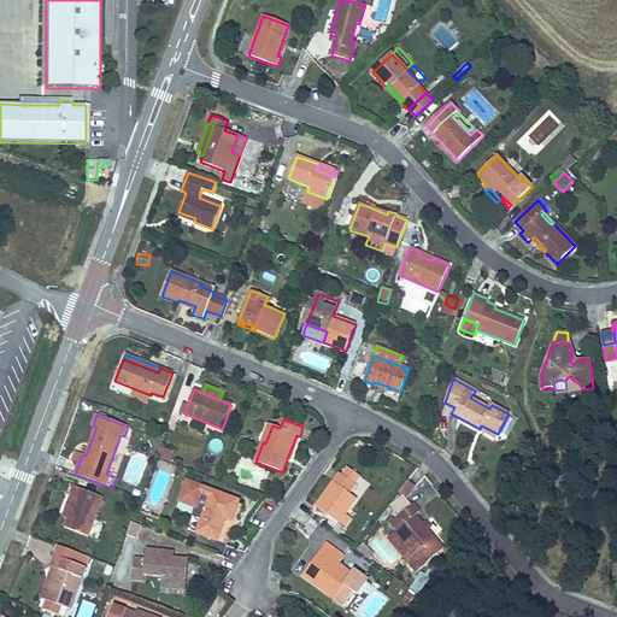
[(269,424),(263,442),(265,444),(272,425),(269,424)]
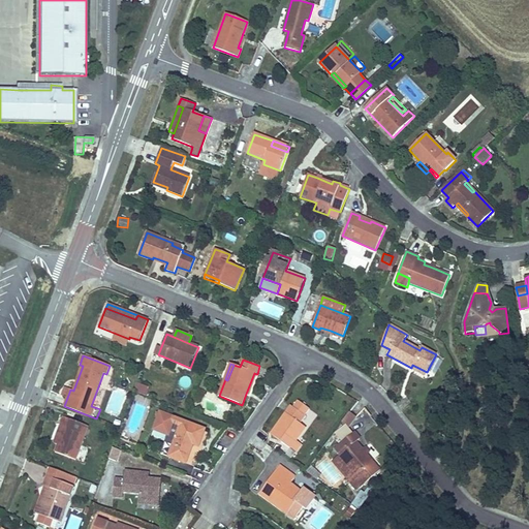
[(425,375),(427,372),(412,365),(411,368),(425,375)]
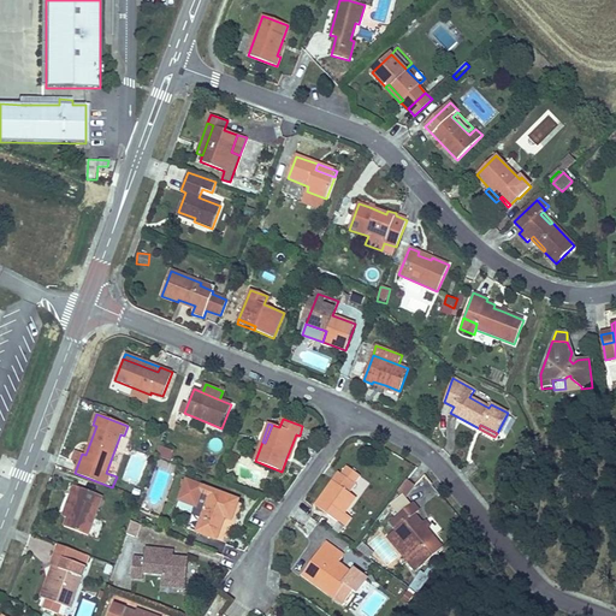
[(290,460),(298,436),(296,434),(286,458),(290,460)]
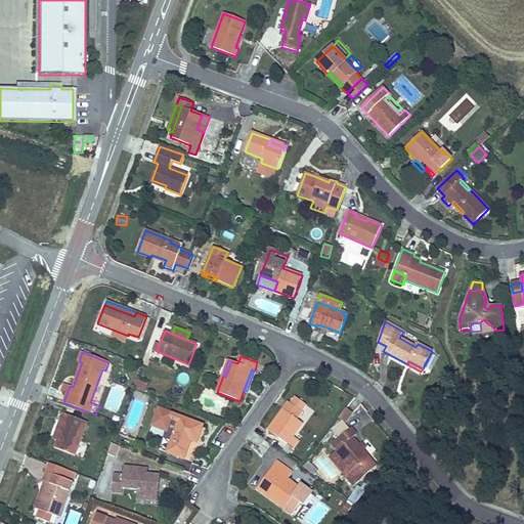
[(512,384),(514,378),(504,374),(501,380),(512,384)]
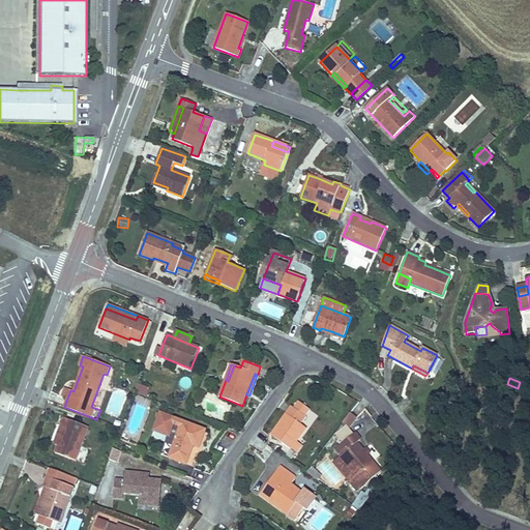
[(147,395),(149,388),(138,384),(136,391),(147,395)]
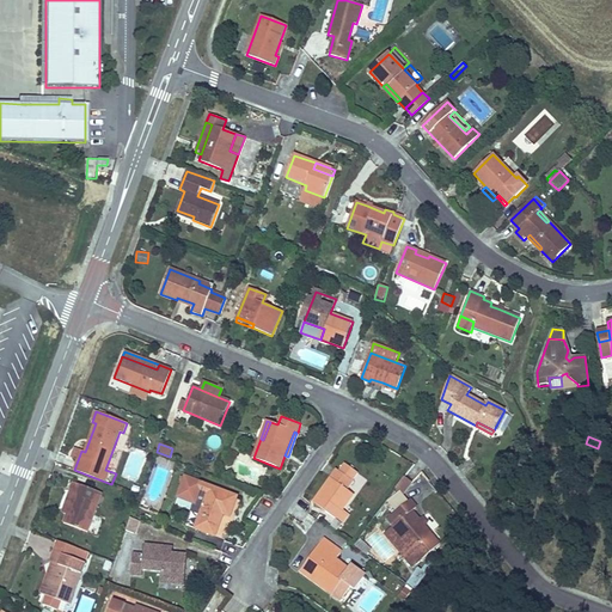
[(71,458),(78,460),(81,451),(74,448),(71,458)]
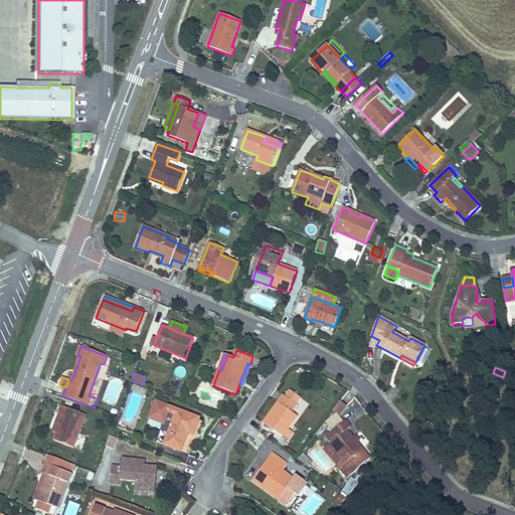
[(264,422),(283,437),(288,430),(298,415),(292,411),(301,398),(290,390),(286,396),(284,395),(264,422)]
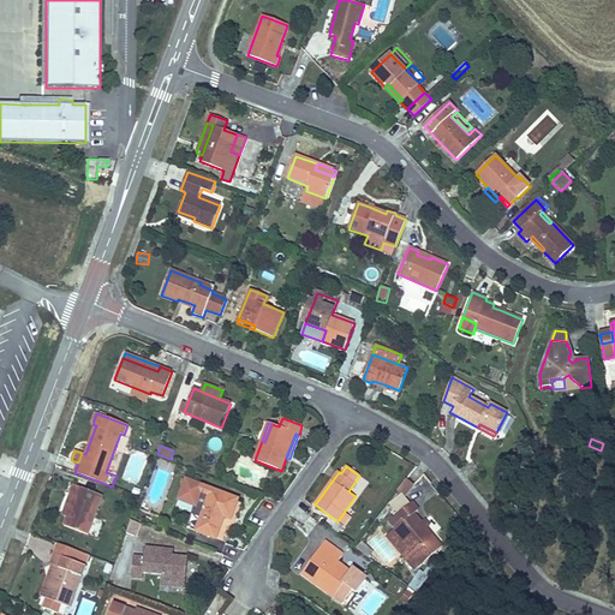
[(401,494),(406,497),(415,485),(406,478),(398,490),(401,494)]
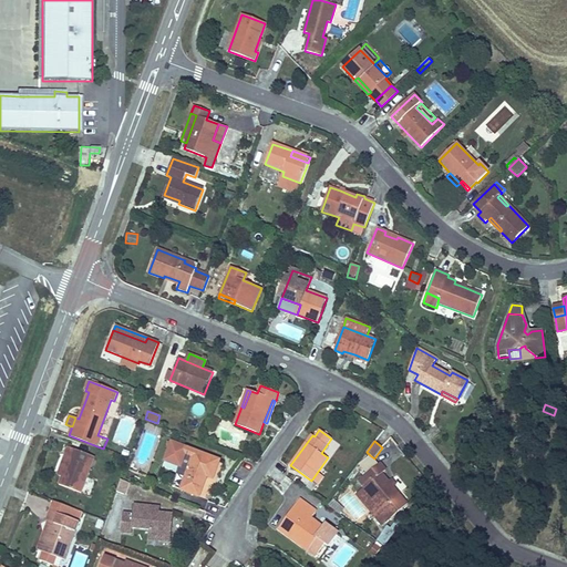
[(172,443),(172,444),(169,449),(165,461),(181,466),(178,474),(186,477),(182,490),(199,496),(206,476),(213,478),(219,461),(172,443)]
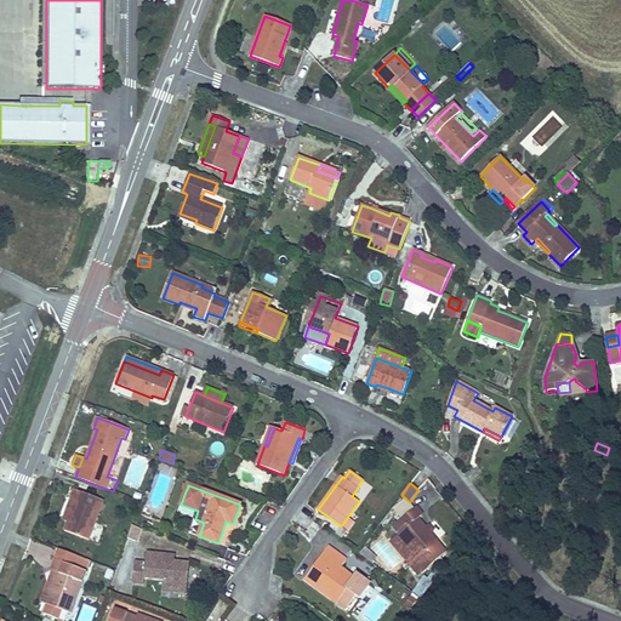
[(74,490),(70,501),(75,503),(68,523),(64,531),(89,540),(103,501),(74,490)]
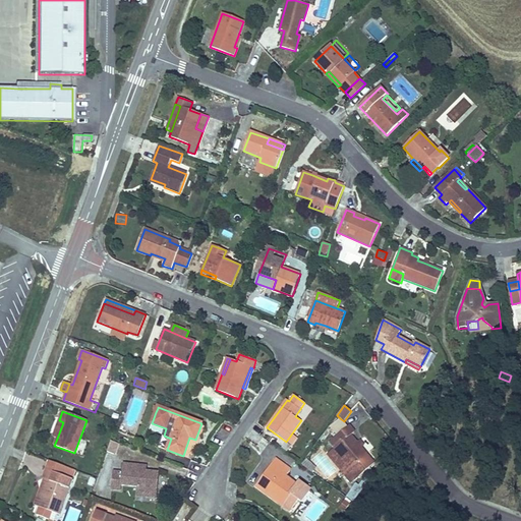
[(329,443),(334,449),(358,477),(374,463),(361,447),(358,442),(351,435),(355,431),(350,424),(348,426),(344,421),(340,418),(330,427),(337,436),(329,443)]
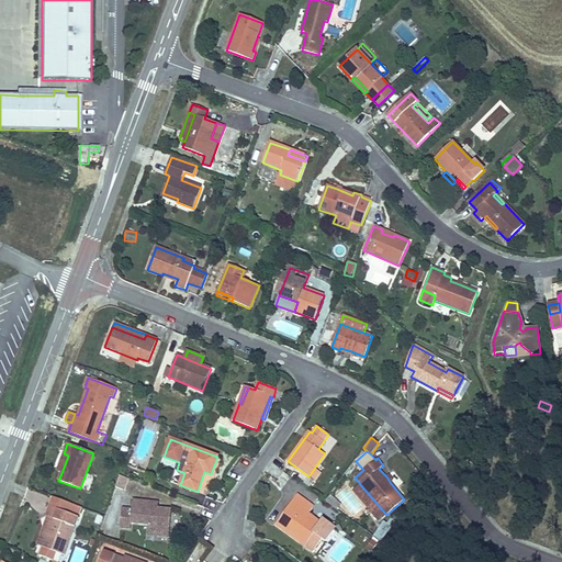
[(57,471),(62,473),(68,456),(64,453),(57,471)]
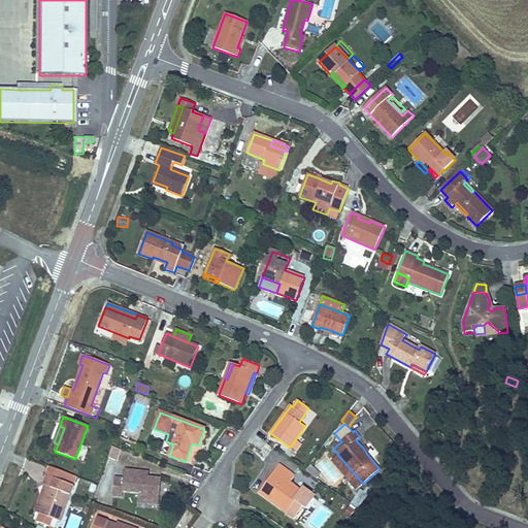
[(301,444),(295,440),(290,448),(296,452),(301,444)]
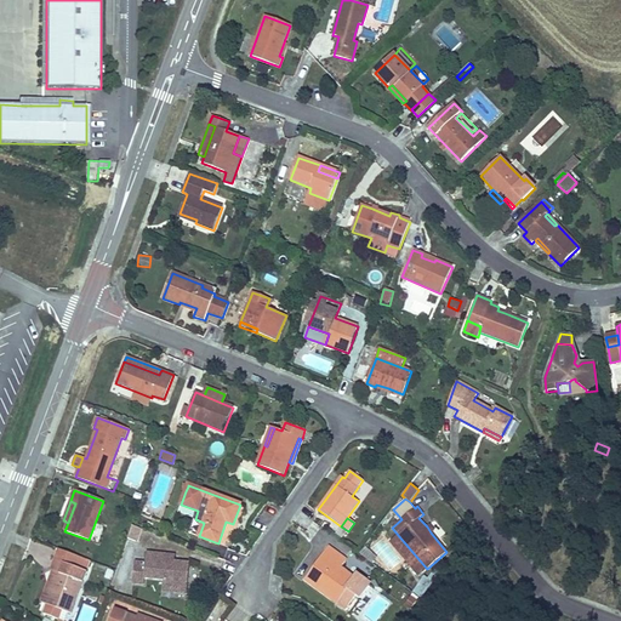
[(129,539),(137,541),(141,530),(132,527),(129,539)]
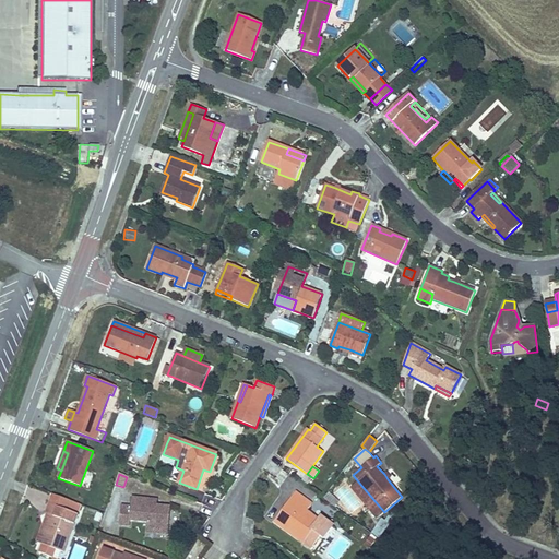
[(376,519),(384,512),(358,482),(351,488),(376,519)]
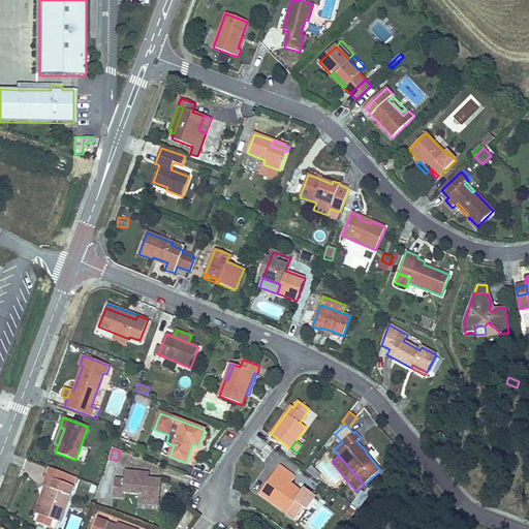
[(279,466),(265,487),(278,496),(273,503),(287,514),(296,502),(303,507),(307,509),(315,497),(304,490),(303,492),(290,484),(296,477),(279,466)]
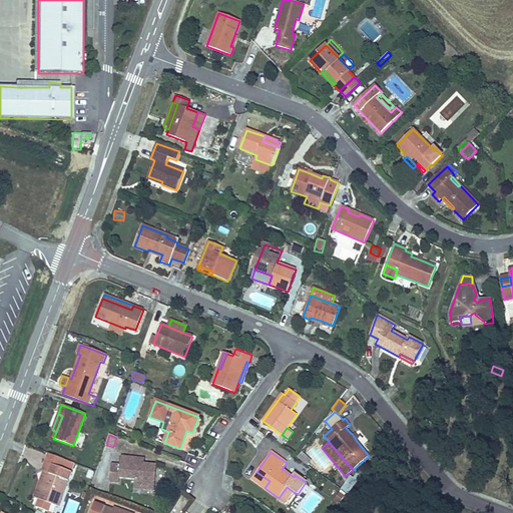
[(312,461),(302,452),(297,457),(307,465),(312,461)]
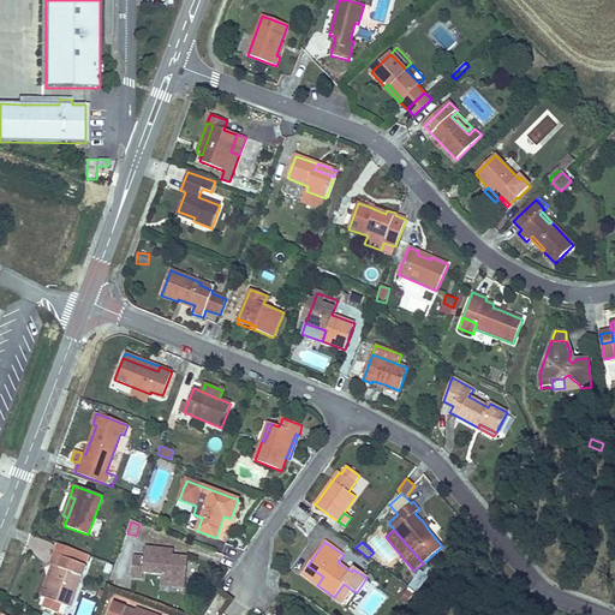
[(87,567),(85,566),(82,565),(87,555),(58,544),(49,565),(52,566),(55,567),(45,598),(46,598),(63,604),(70,608),(87,567)]
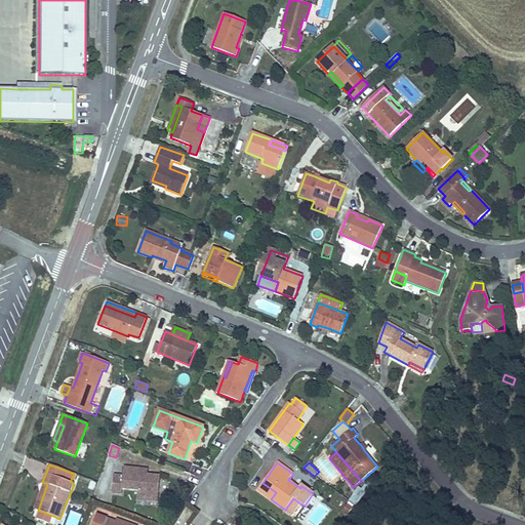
[(138,495),(158,497),(160,476),(148,475),(146,475),(146,478),(140,478),(142,470),(124,468),(123,477),(114,476),(112,492),(122,493),(122,488),(139,490),(138,495)]
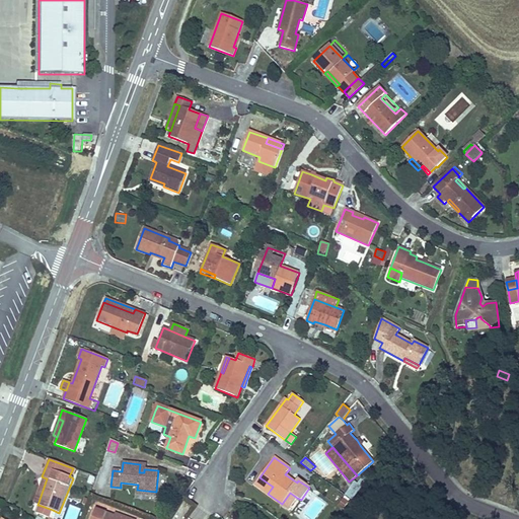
[(33,503),(38,505),(47,478),(44,477),(33,503)]
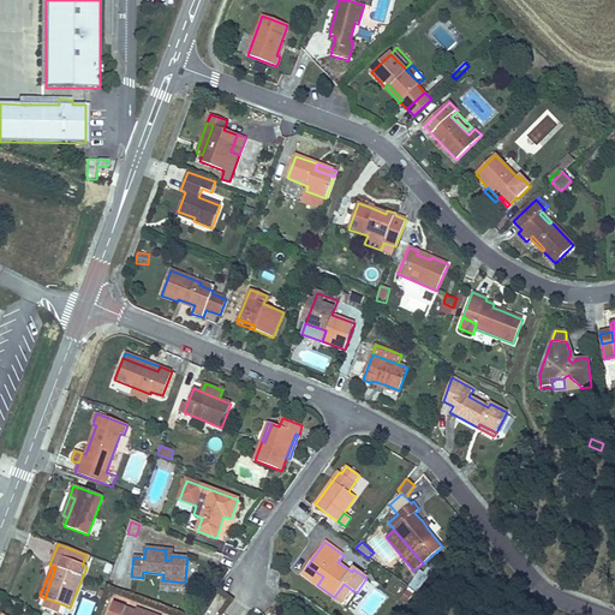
[(302,573),(317,585),(323,577),(308,566),(302,573)]
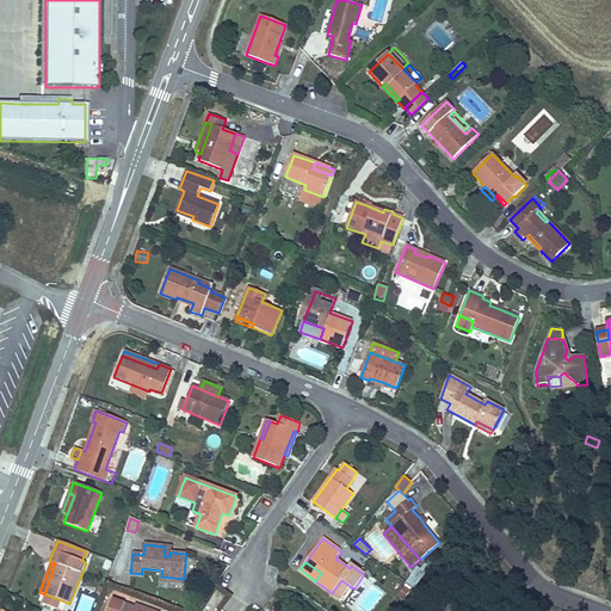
[(415,588),(423,578),(414,572),(407,582),(415,588)]
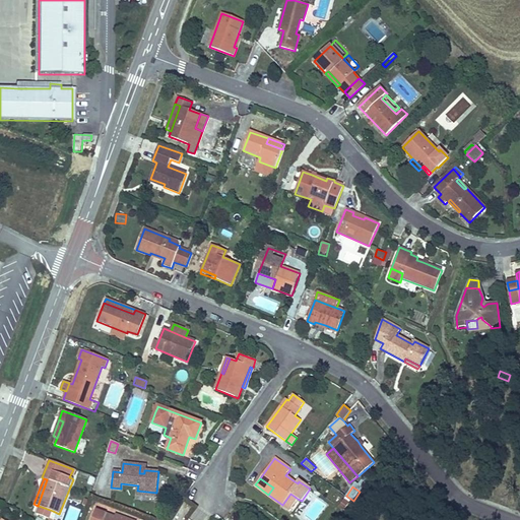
[(289,510),(298,499),(290,494),(282,505),(289,510)]
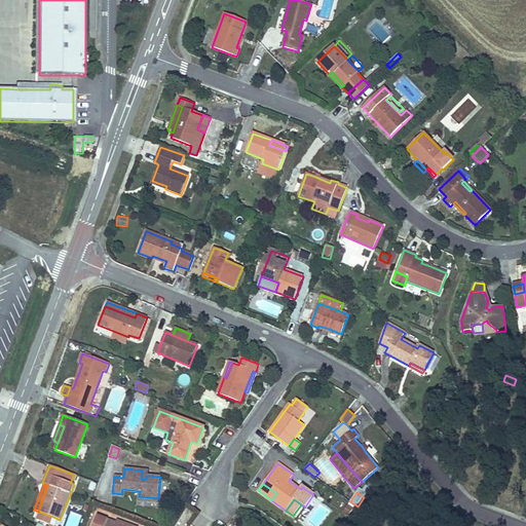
[(348,516),(353,509),(348,505),(343,513),(348,516)]
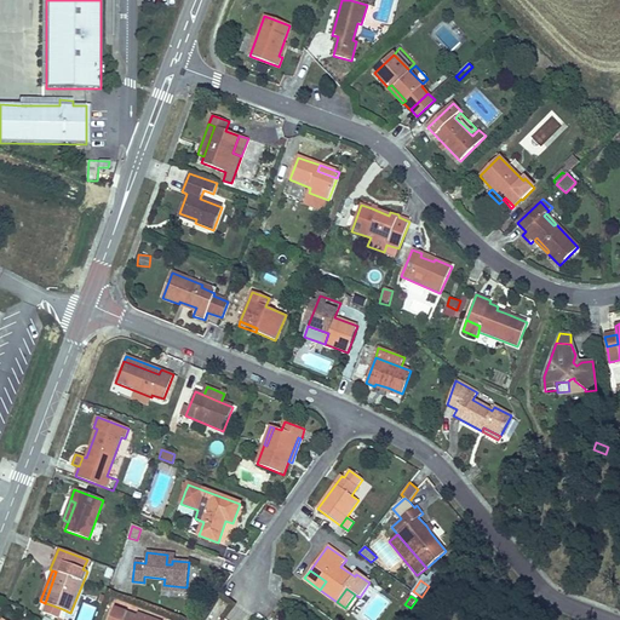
[(63,609),(46,603),(42,613),(59,619),(63,609)]
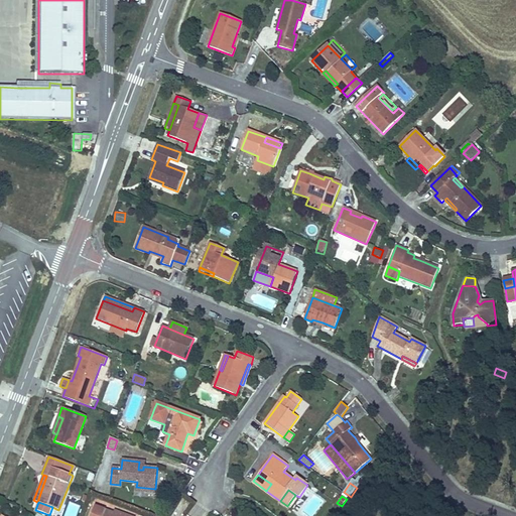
[(128,515),(118,512),(117,514),(114,513),(95,506),(91,515),(128,515)]
